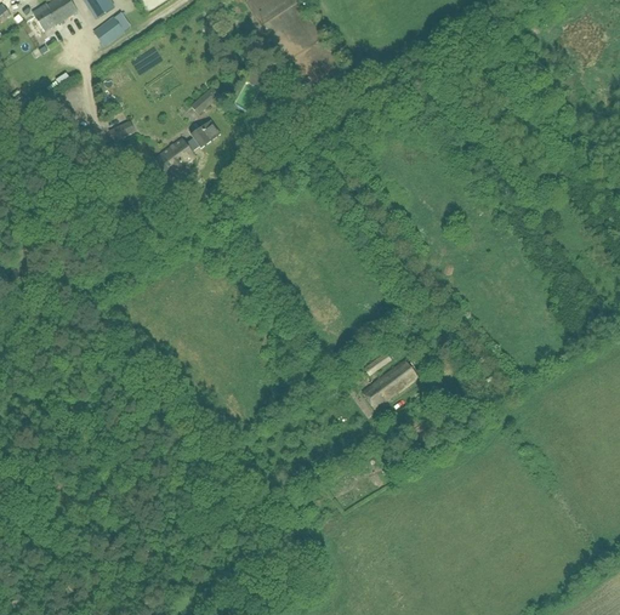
[(0,17),(10,10),(6,6),(1,0),(0,0),(0,17)]
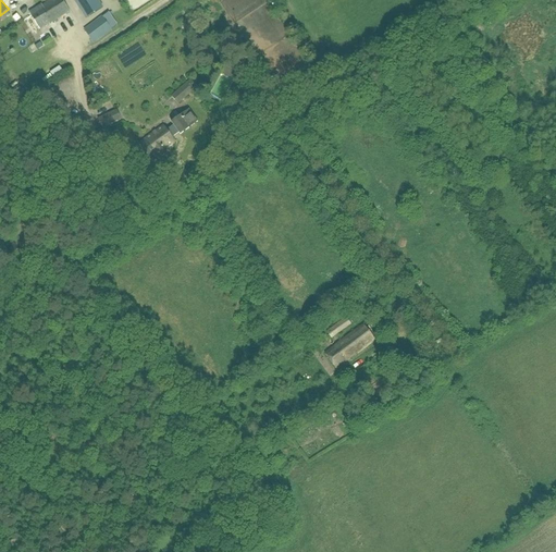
[(44,0),(41,1),(40,0),(28,8),(38,25),(68,7),(63,0),(44,0)]
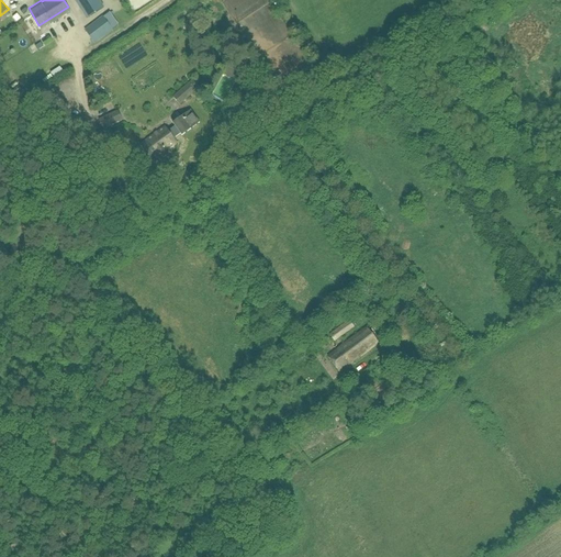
[(77,0),(85,12),(101,2),(104,0),(77,0)]
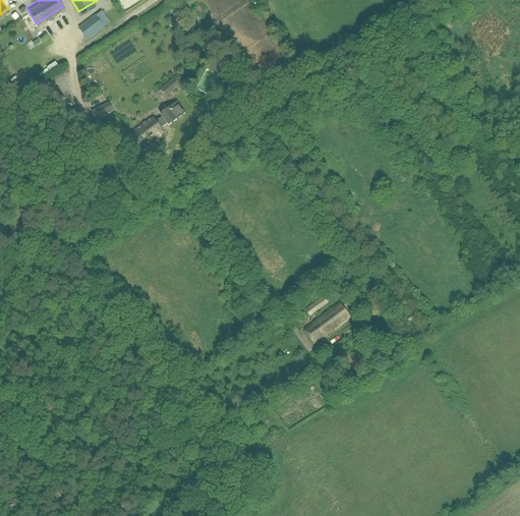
[(102,10),(96,14),(103,22),(108,19),(102,10)]
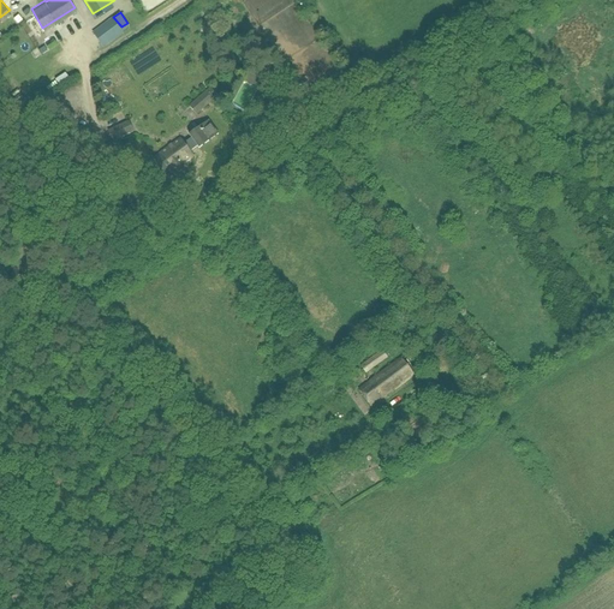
[(121,28),(121,27),(113,17),(111,13),(93,28),(102,42),(121,28)]
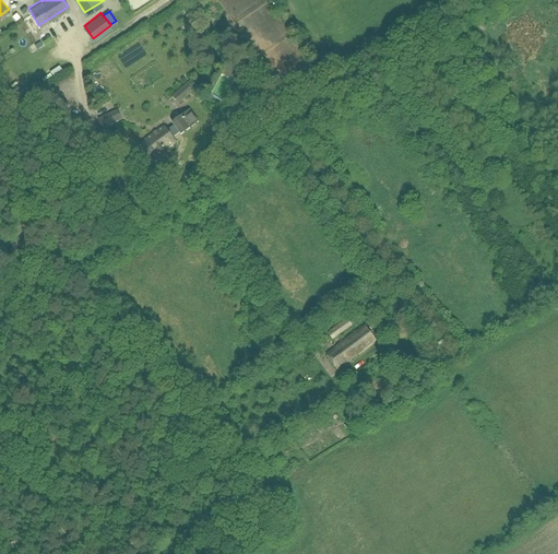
[(3,30),(13,20),(9,15),(0,24),(0,26),(3,30)]
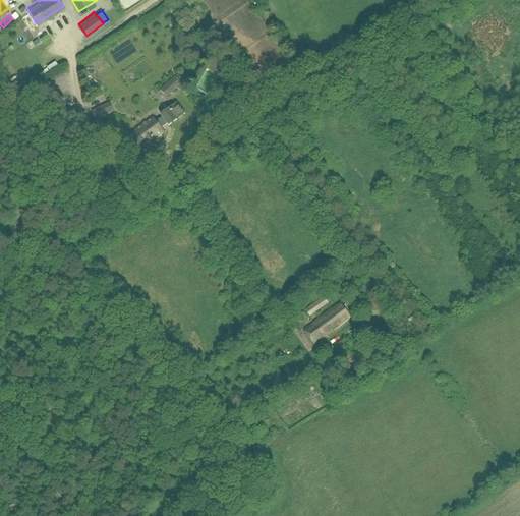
[(63,20),(65,27),(72,26),(70,18),(63,20)]
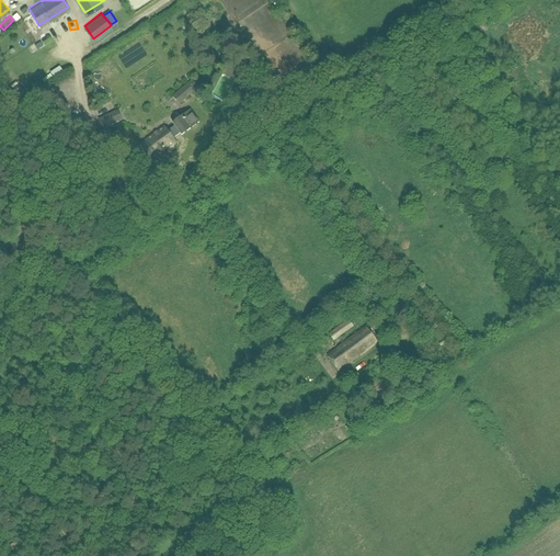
[(59,25),(53,34),(59,41),(67,31),(59,25)]
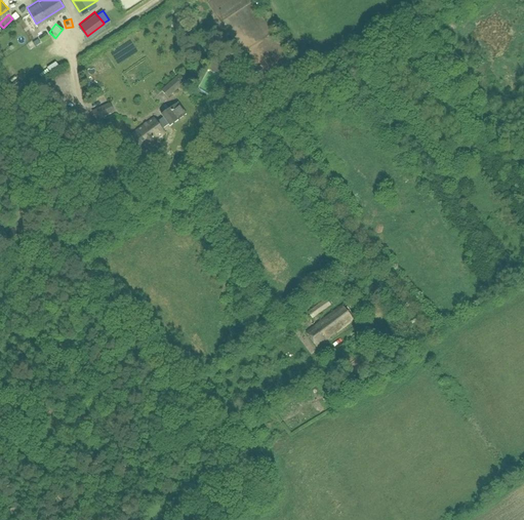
[(48,35),(44,30),(38,34),(41,39),(48,35)]
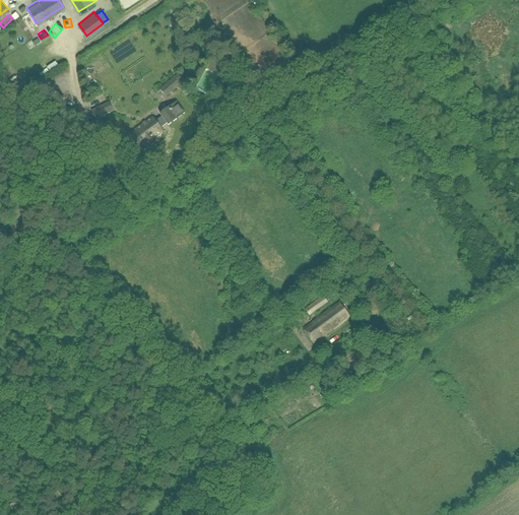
[(48,55),(53,61),(59,56),(54,50),(48,55)]
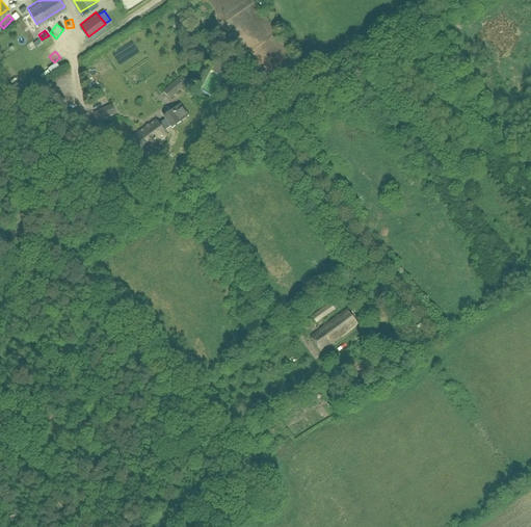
[(46,73),(50,70),(54,77),(61,72),(54,61),(43,69),(46,73)]
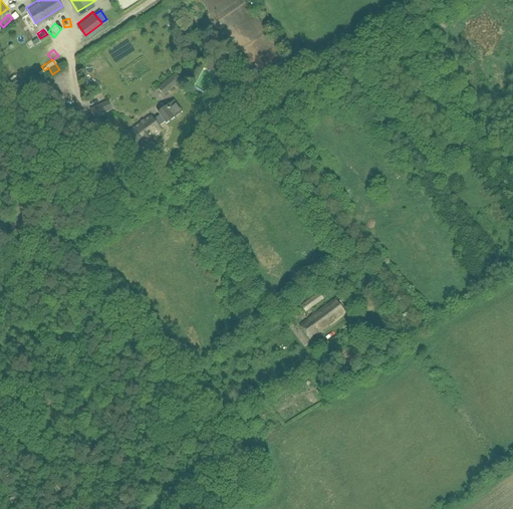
[(157,84),(163,91),(181,76),(174,69),(157,84)]
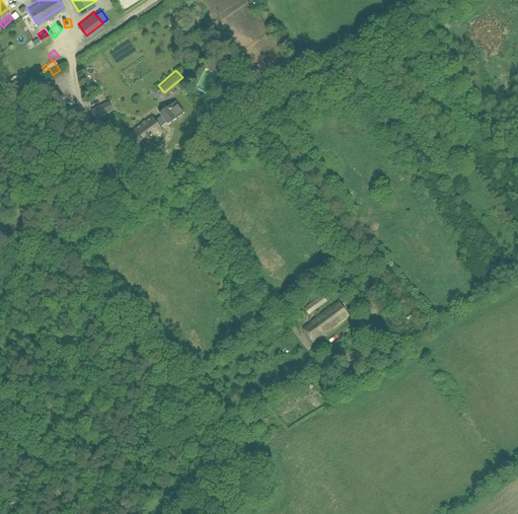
[(160,113),(153,118),(150,114),(129,130),(139,143),(160,128),(158,125),(165,119),(167,121),(183,108),(175,97),(158,109),(160,113)]
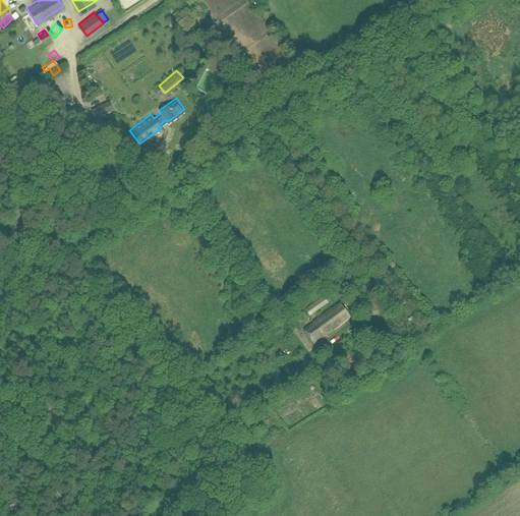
[(108,99),(91,107),(94,115),(112,107),(108,99)]
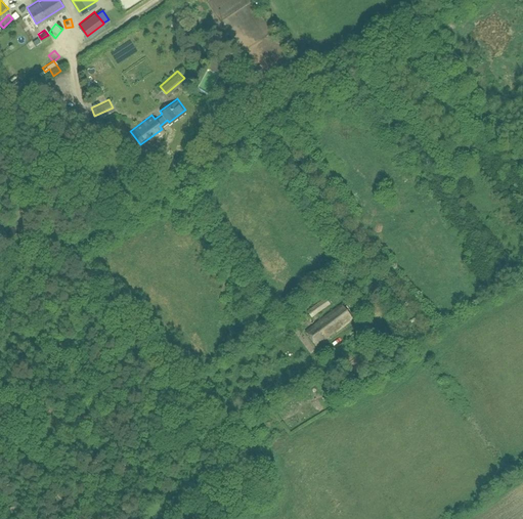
[(311,313),(330,300),(324,294),(306,307),(311,313)]
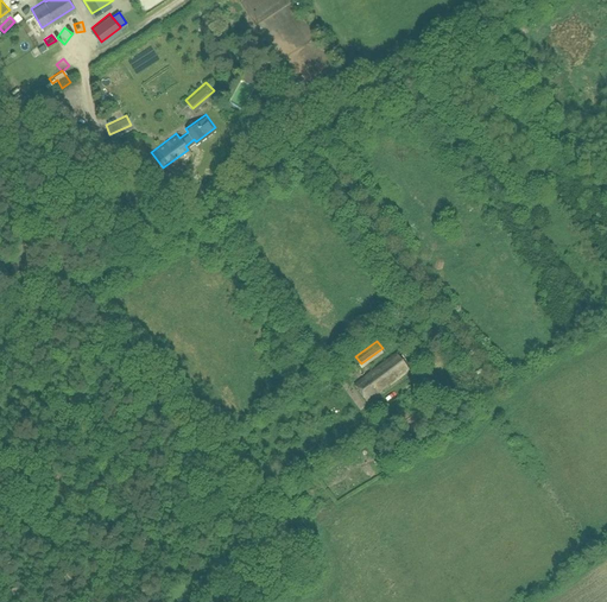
[(366,395),(408,365),(396,349),(354,380),(366,395)]
